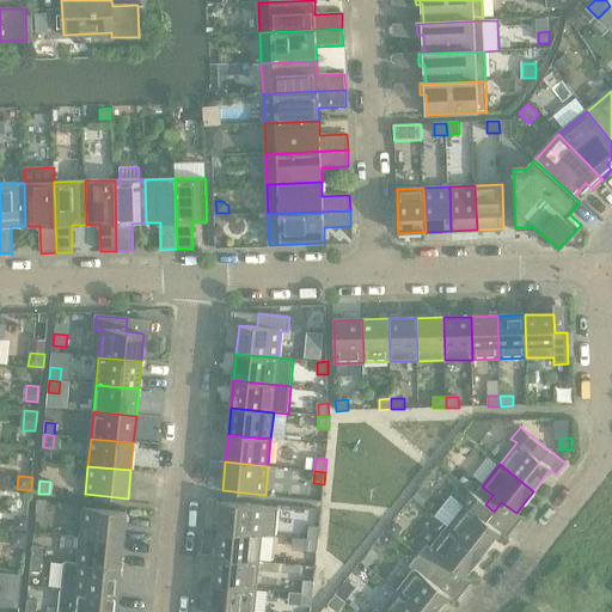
[(420,489),(411,499),(420,505),(428,495),(420,489)]
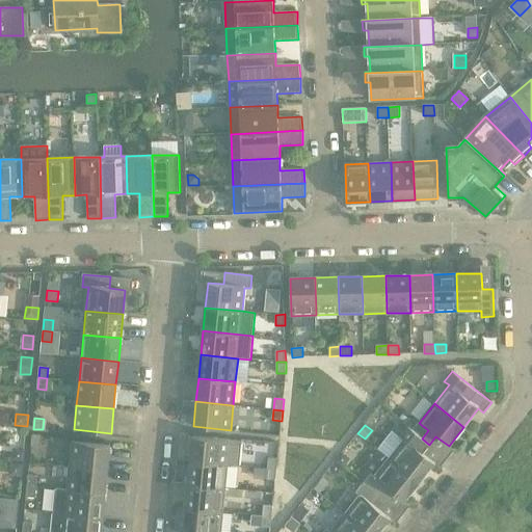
[(405,441),(391,459),(420,482),(435,462),(423,453),(429,445),(422,439),(408,427),(400,436),(405,441)]
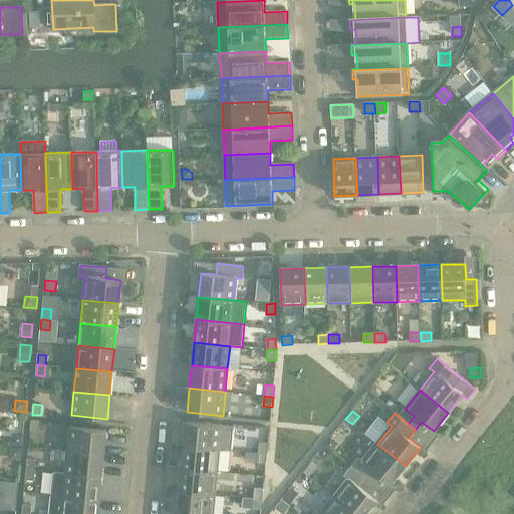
[(30,431),(39,432),(40,421),(31,421),(30,431)]
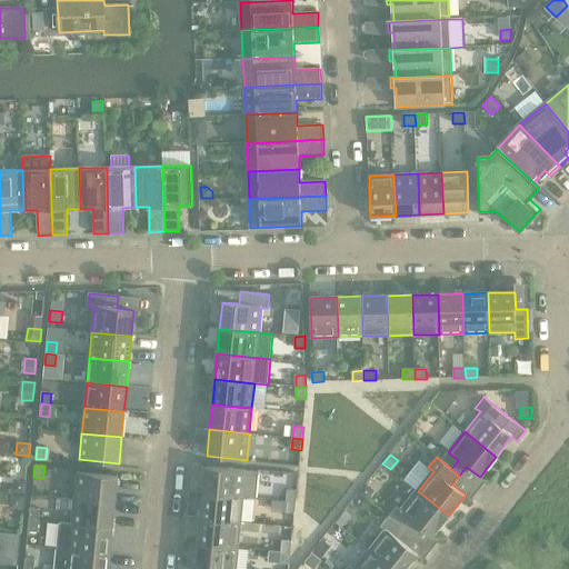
[(203,493),(243,497),(257,499),(259,472),(206,467),(203,493)]
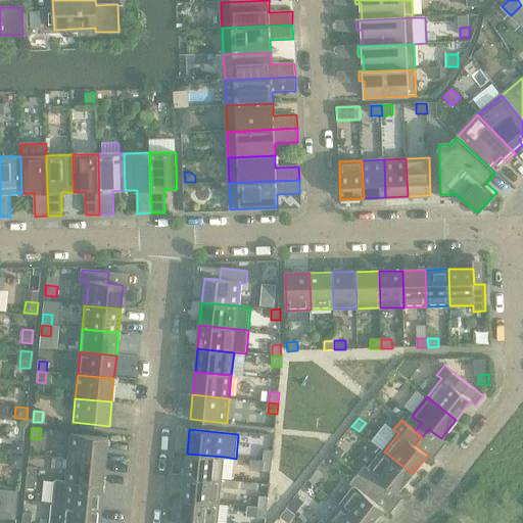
[(72,434),(69,459),(105,463),(108,438),(72,434)]
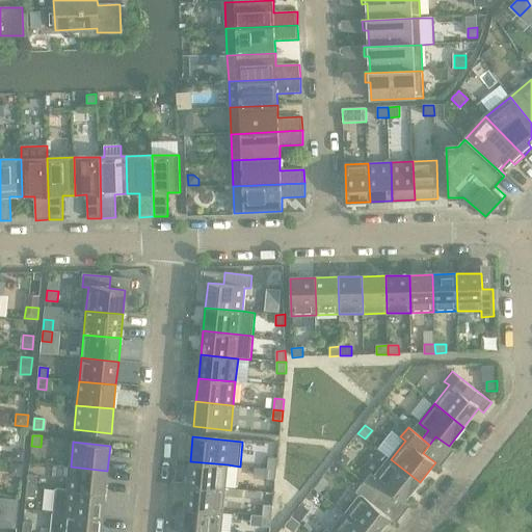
[(11,454),(11,460),(24,461),(25,450),(18,449),(11,454)]
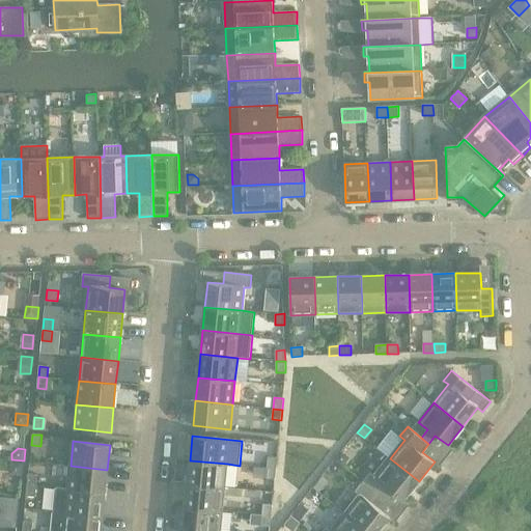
[(335,460),(344,467),(347,463),(346,456),(341,452),(335,460)]
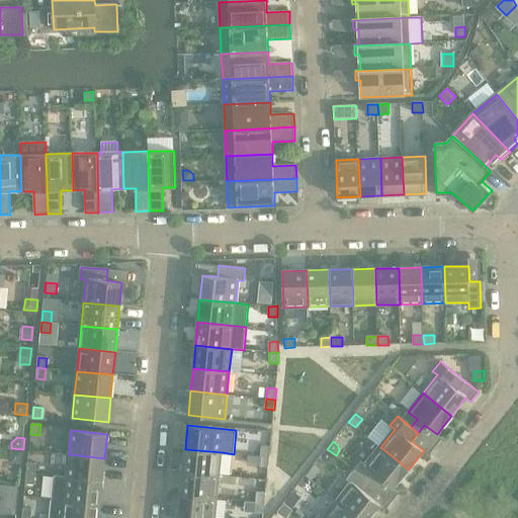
[(261,446),(260,456),(269,457),(270,447),(261,446)]
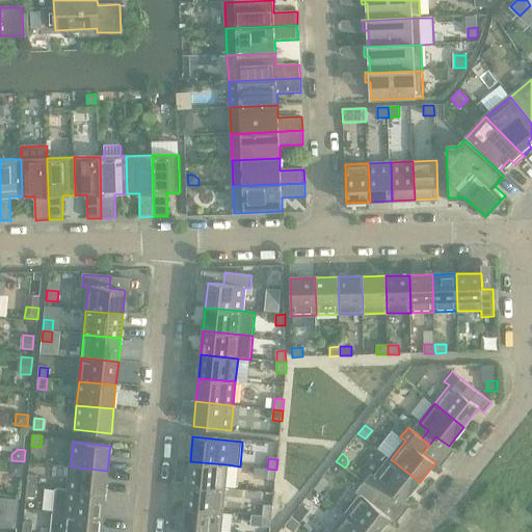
[(371,474),(364,483),(386,501),(392,491),(404,502),(420,482),(391,459),(376,477),(371,474)]
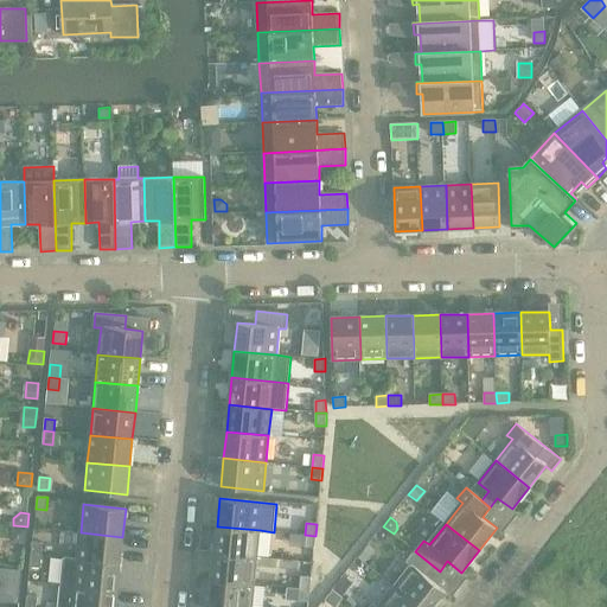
[(217,526),(215,554),(256,557),(260,530),(217,526)]
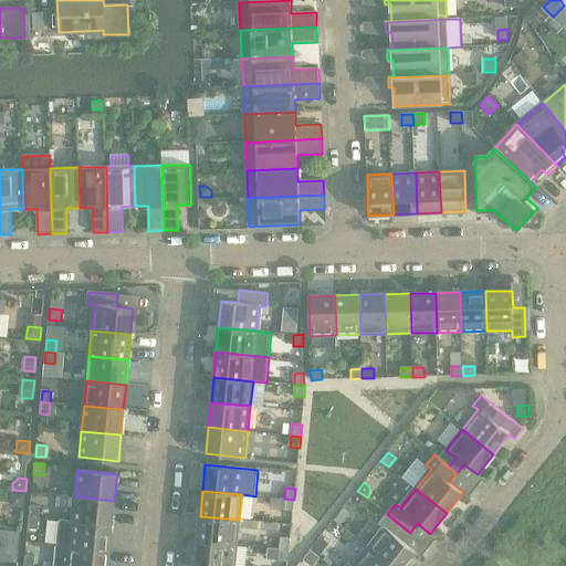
[(11,492),(10,501),(14,506),(23,506),(25,493),(11,492)]
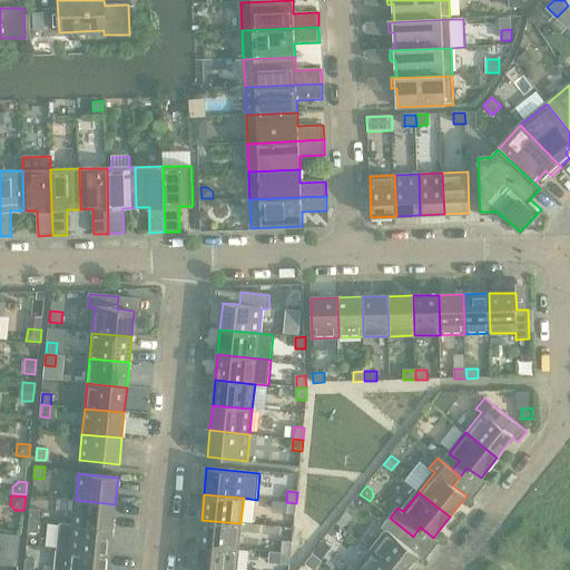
[(76,500),(72,526),(112,529),(115,504),(76,500)]
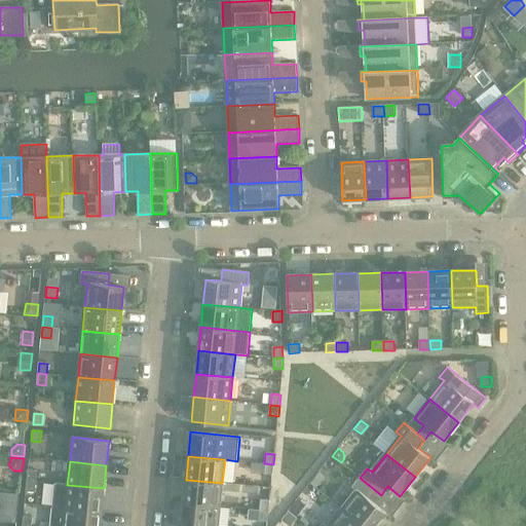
[(273,464),(264,463),(263,475),(272,476),(273,464)]
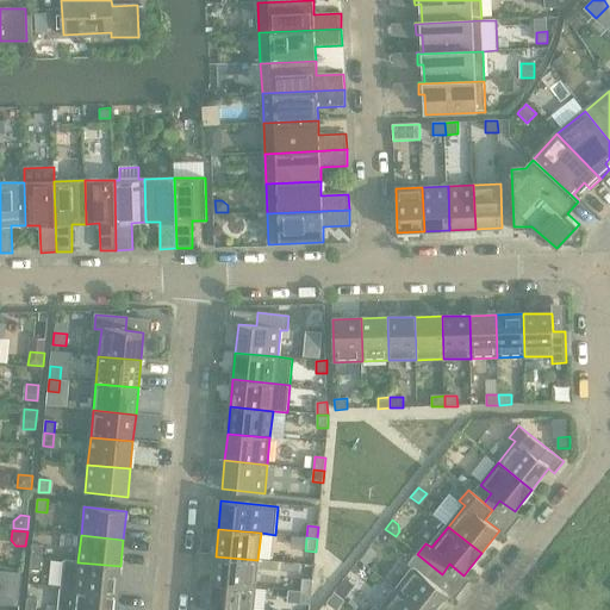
[(33,545),(31,558),(42,559),(43,546),(33,545)]
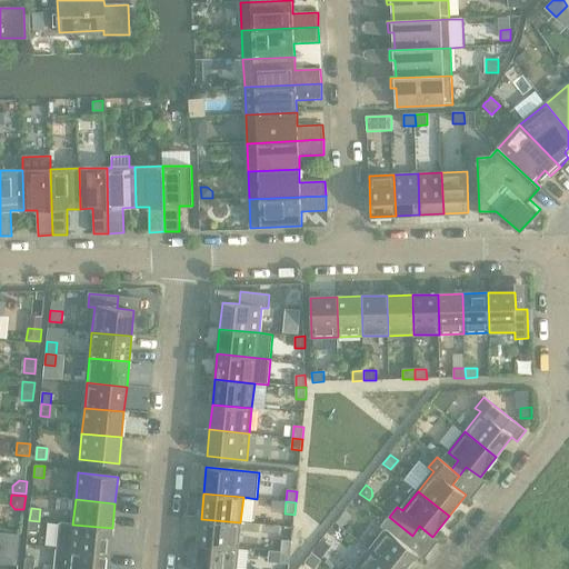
[(345,511),(336,523),(342,528),(351,517),(345,511)]
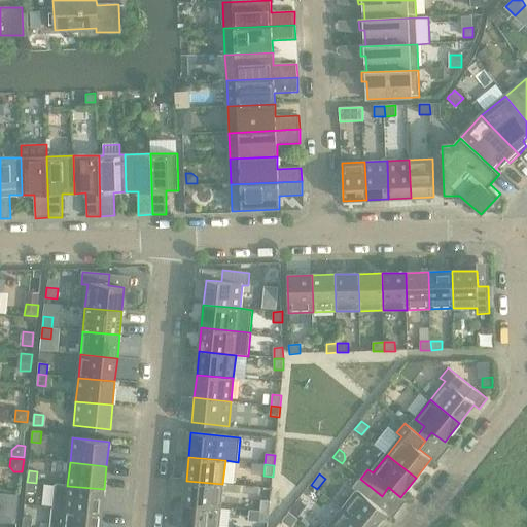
[(357,492),(343,510),(364,526),(377,526),(387,514),(375,504),(382,496),(360,479),(353,488),(357,492)]
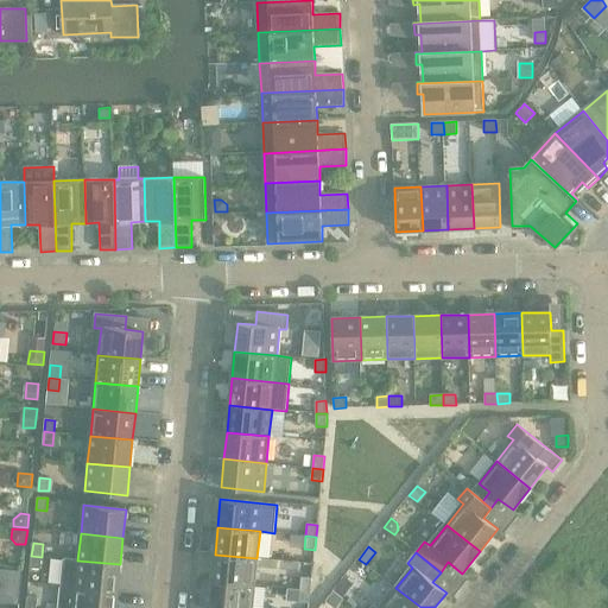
[(215,555),(211,581),(254,586),(257,558),(215,555)]
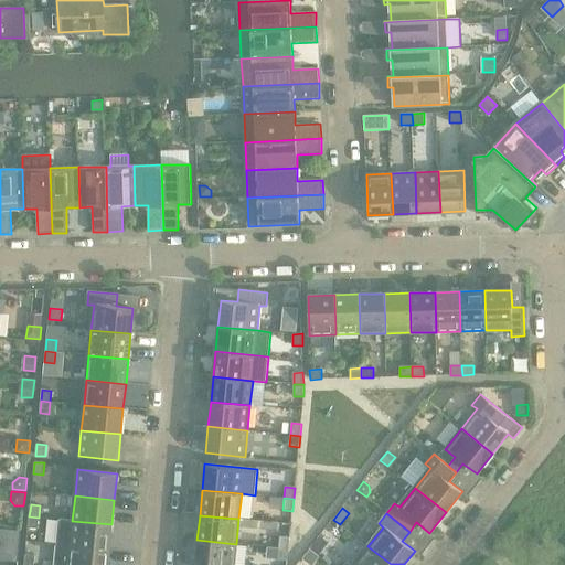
[(39,518),(29,516),(28,528),(38,529),(39,518)]
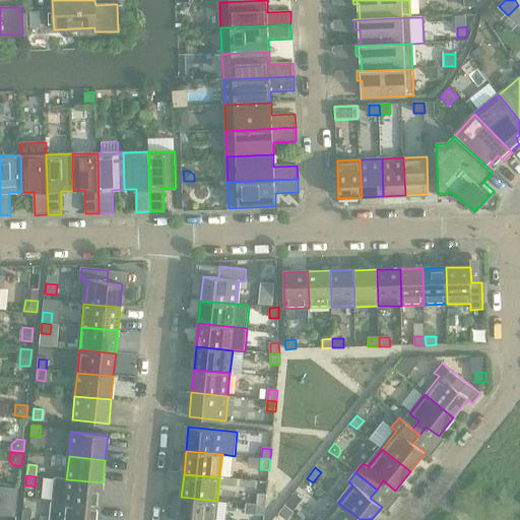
[(54,478),(52,501),(101,506),(103,482),(66,479),(54,478)]
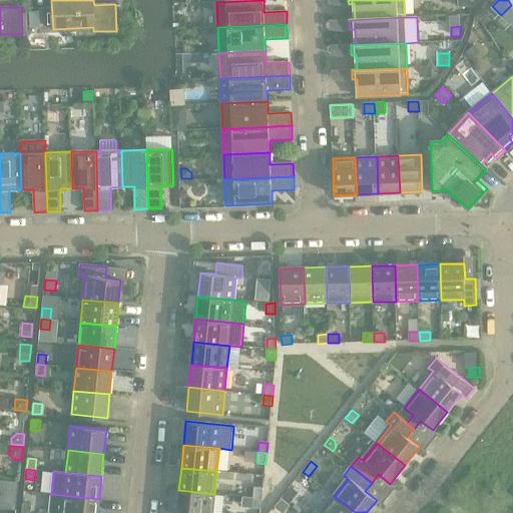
[(4,479),(3,492),(18,493),(19,481),(4,479)]
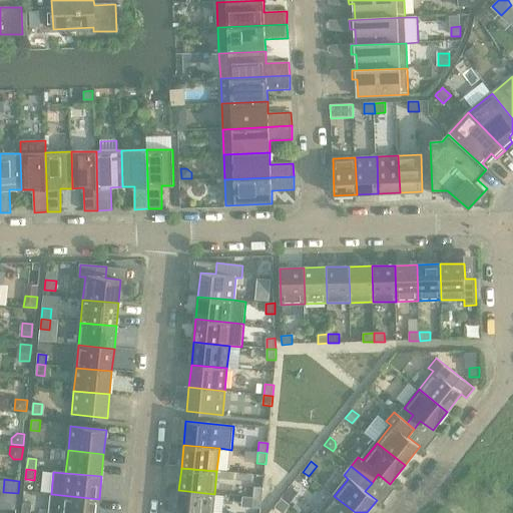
[(254,487),(253,498),(263,498),(264,488),(254,487)]
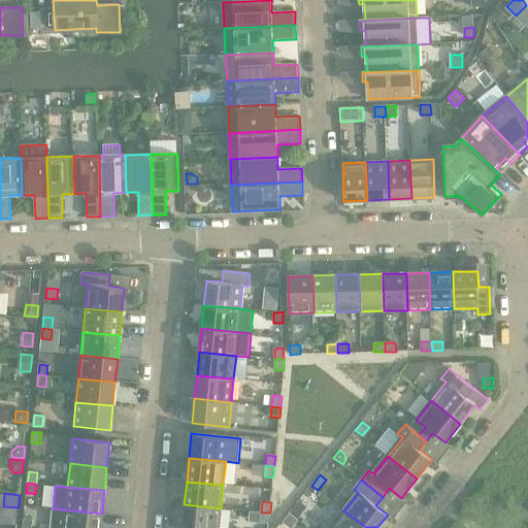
[(298,502),(290,513),(296,519),(305,507),(298,502)]
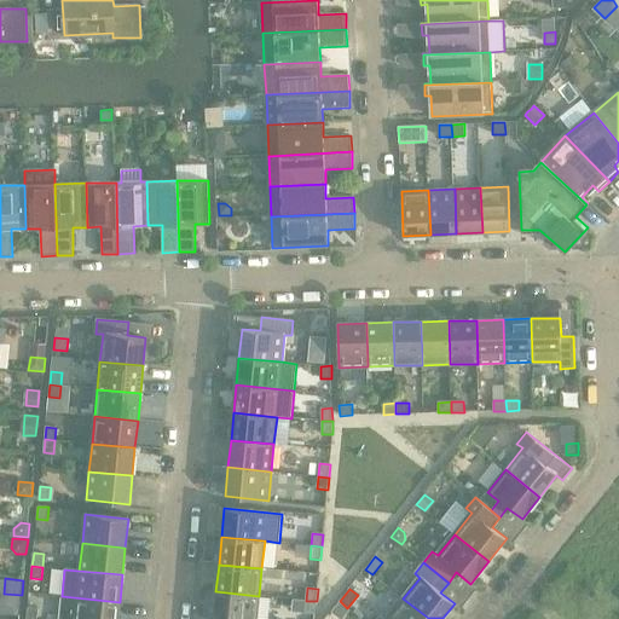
[(215,591),(213,618),(256,618),(259,596),(215,591)]
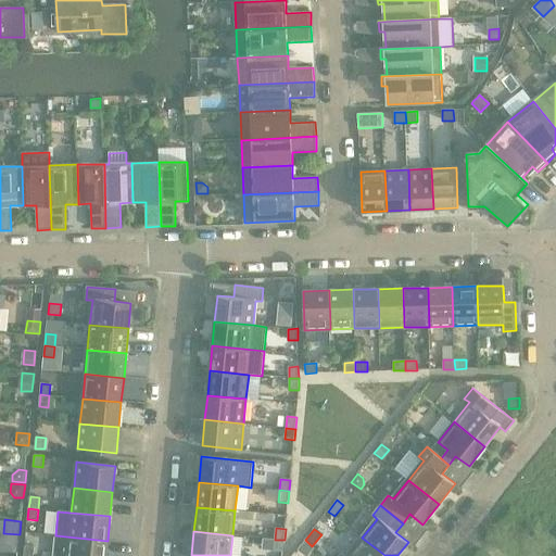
[(55,535),(53,555),(105,555),(108,541),(55,535)]
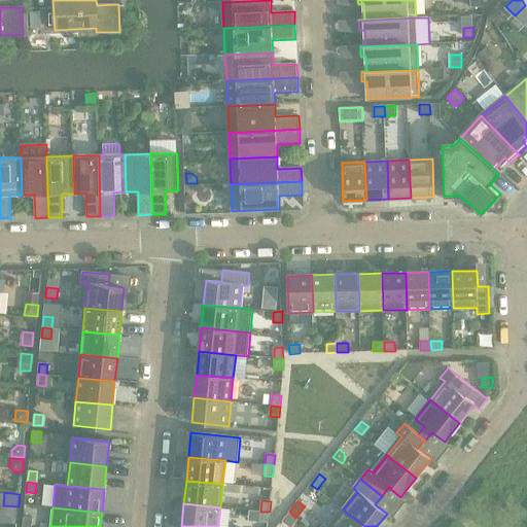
[(326,526),(323,524),(321,526),(364,526),(343,510),(329,526),(326,526)]
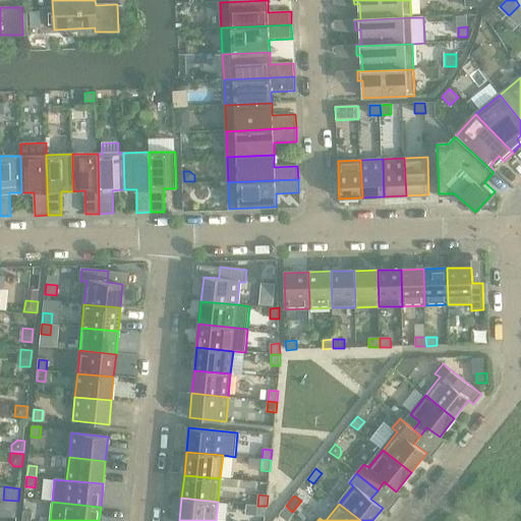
[(267,506),(257,506),(256,516),(266,517),(267,506)]
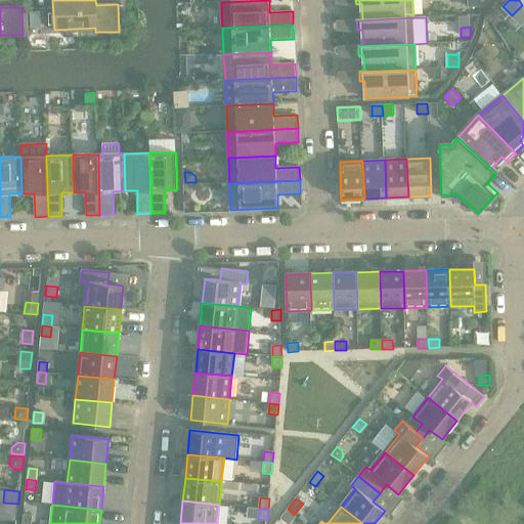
[(24,515),(23,523),(31,523),(33,516),(24,515)]
